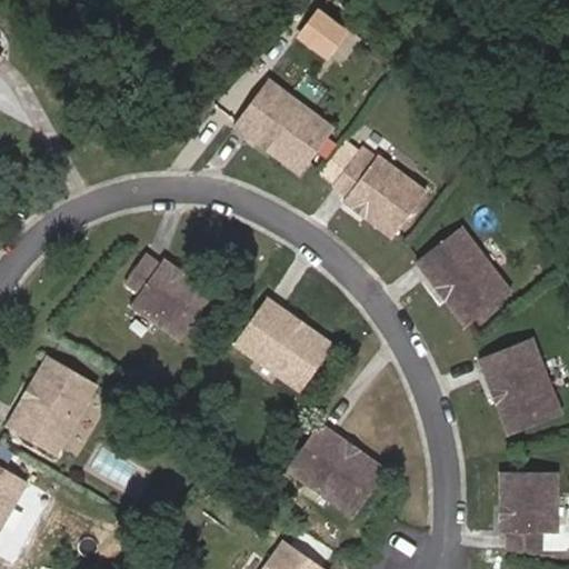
[(331,127),(269,80),(235,125),(250,137),(255,131),(283,152),(279,159),(297,172),(331,127)]
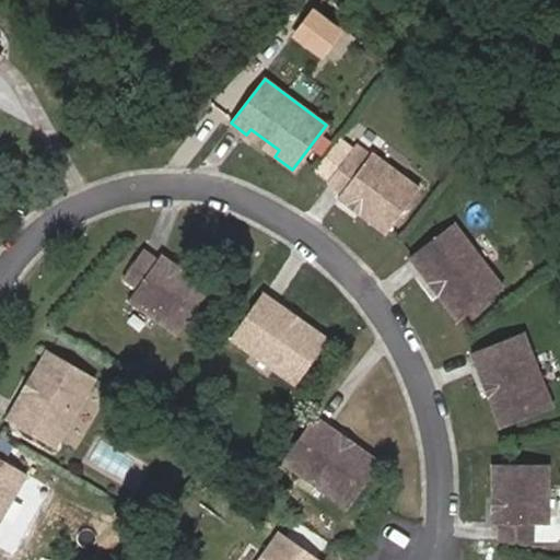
[(279,150),(251,129),(246,135),(275,156),(279,150)]
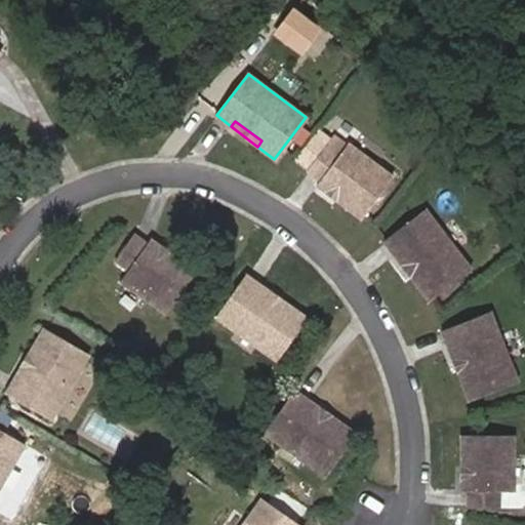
[(361,218),(393,177),(348,143),(338,155),(325,146),(307,170),(320,179),(348,201),(345,206),(361,218)]
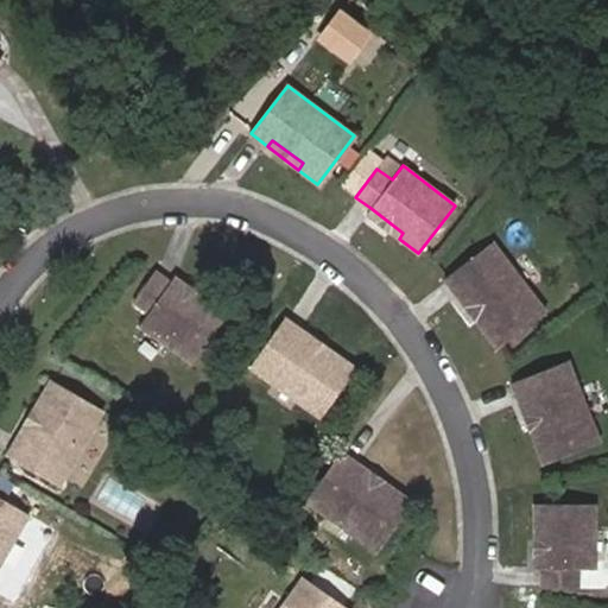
[(399,239),(403,233),(371,208),(366,214),(399,239)]
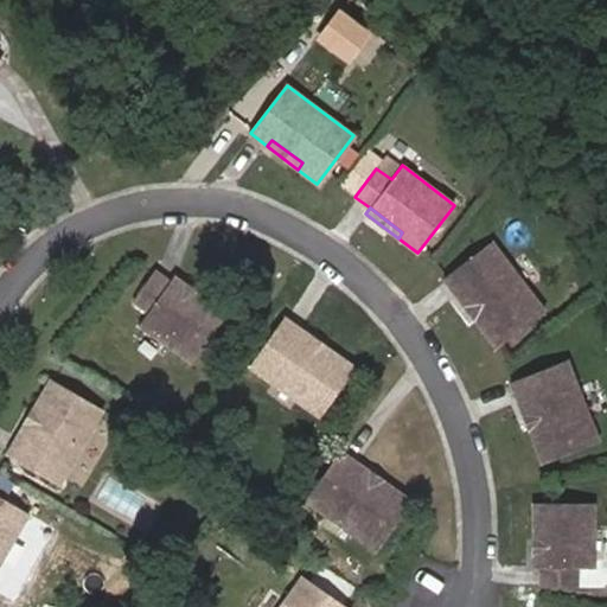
[(544,310),(492,243),(445,280),(458,296),(464,292),(487,323),(480,327),(496,346),(544,310)]
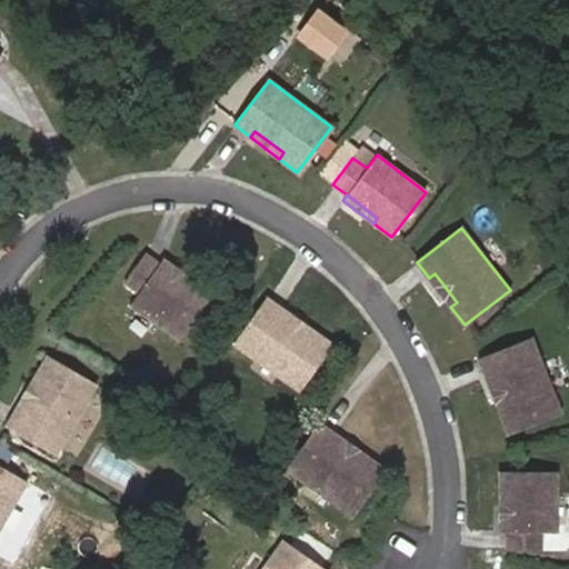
[(129,305),(179,340),(212,293),(192,280),(189,286),(159,263),(143,253),(125,281),(139,291),(129,305)]
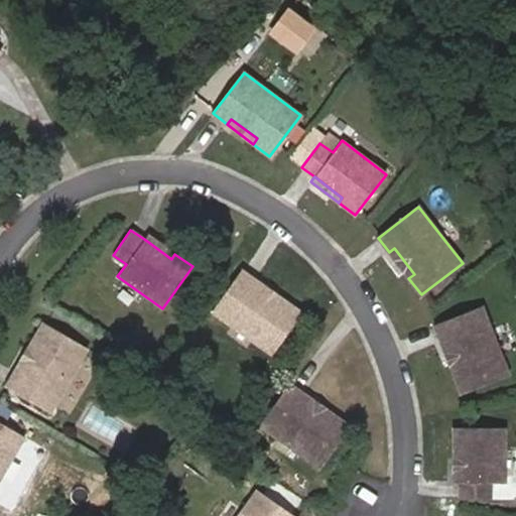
[(144,239),(171,259),(174,254),(147,234),(144,239)]
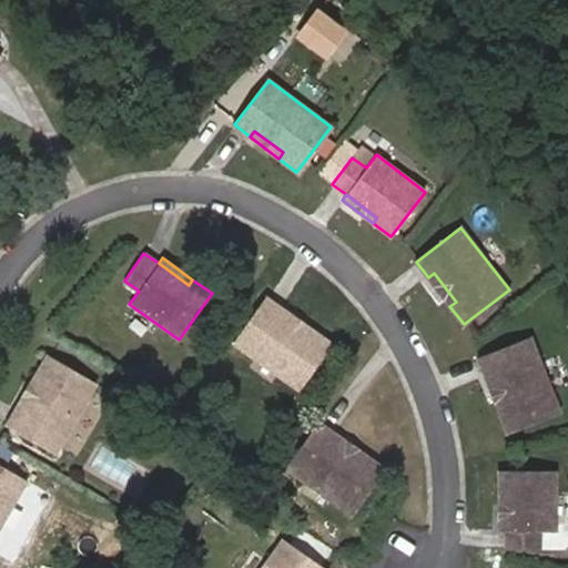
[(456,302),(434,273),(428,277),(449,306),(456,302)]
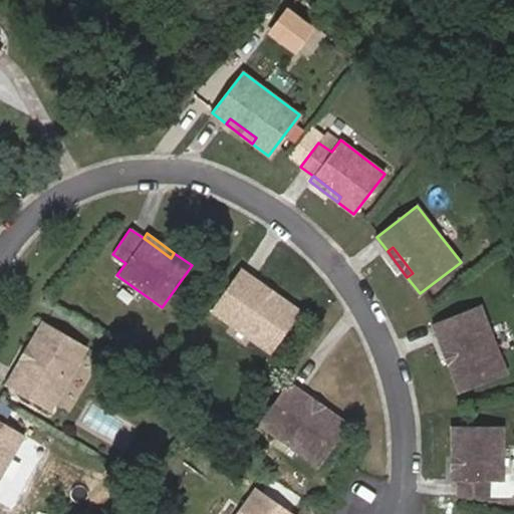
[(240,269),(211,311),(269,352),(299,310),(282,298),(278,303),(251,285),(255,280),(240,269)]
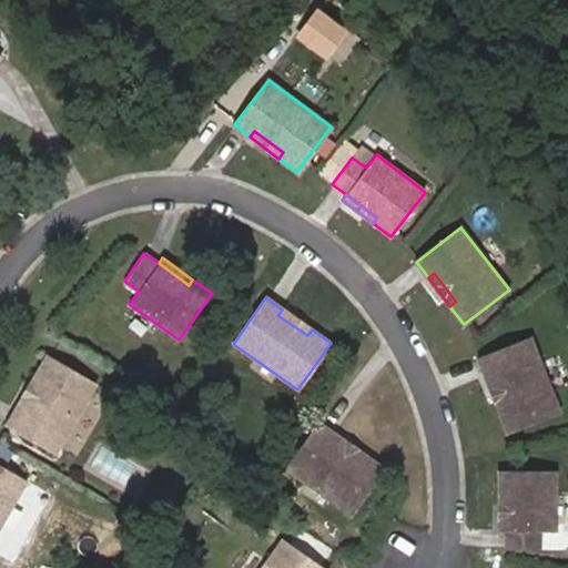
[(282,310),(277,315),(307,335),(312,330),(282,310)]
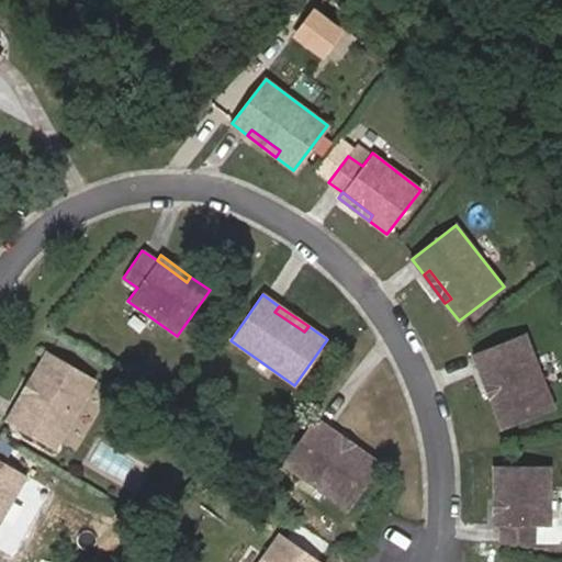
[(553,407),(525,335),(473,356),(480,373),(486,371),(499,404),(493,406),(501,428),(553,407)]
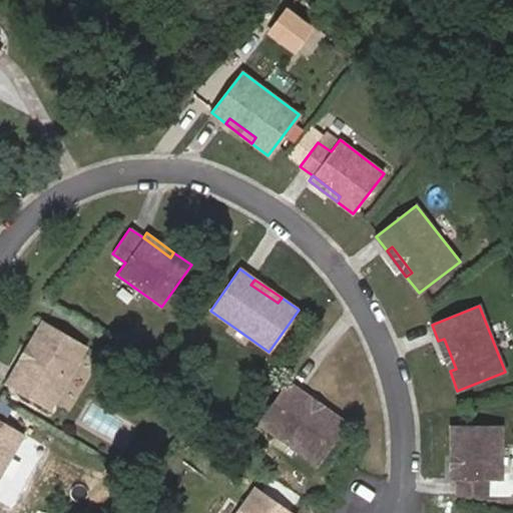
[(6,384),(50,409),(86,348),(42,322),(31,340),(37,343),(20,371),(15,368),(6,384)]
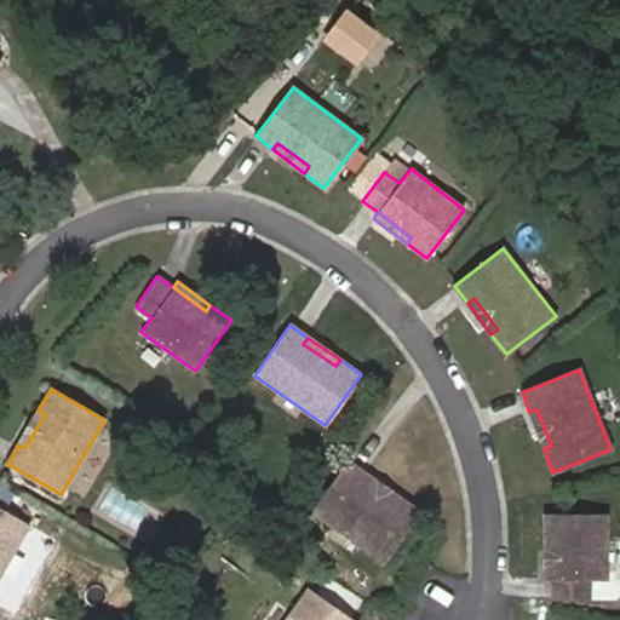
[(551,446),(537,409),(529,412),(544,448),(551,446)]
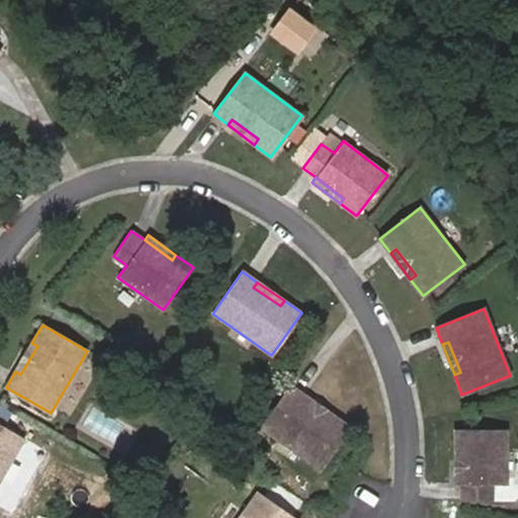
[(15,371),(20,374),(37,346),(31,343),(15,371)]
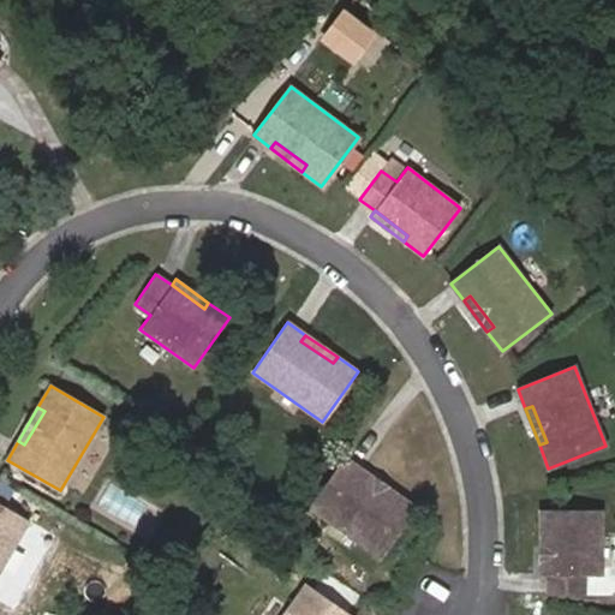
[(345,458),(310,508),(380,557),(416,507),(394,493),(389,499),(358,477),(363,470),(345,458)]
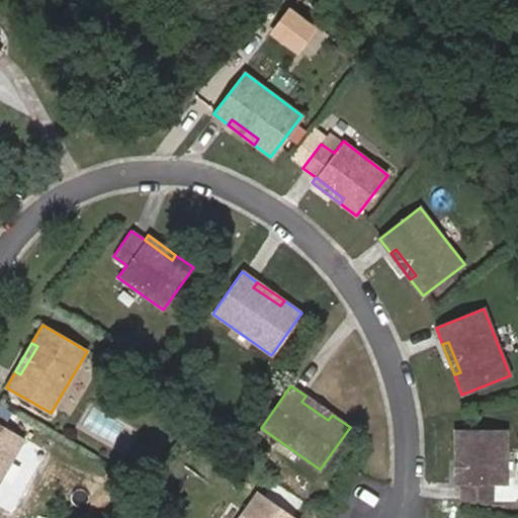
[(306,396),(301,402),(328,420),(332,415),(306,396)]
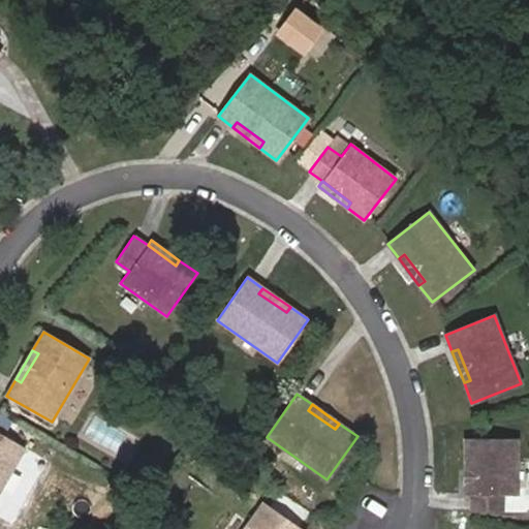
[(0,489),(25,447),(0,433),(0,489)]
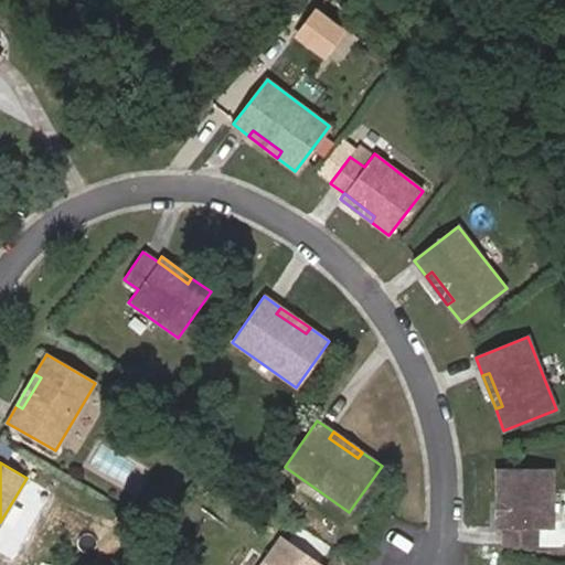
[(553,529),(553,468),(496,469),(496,492),(503,491),(503,530),(503,547),(536,547),(536,529),(553,529)]
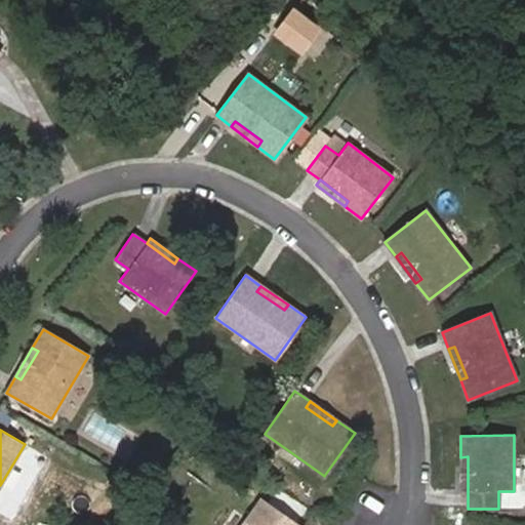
[(294,524),(260,500),(241,524),(294,524)]
